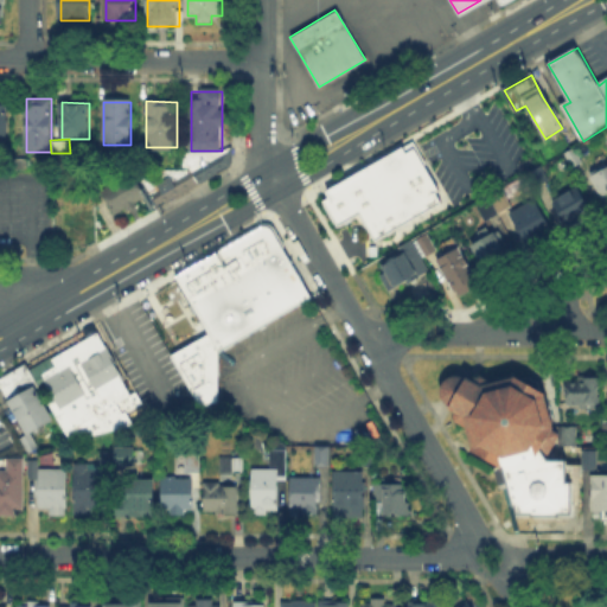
[(321,190),(326,187),(325,186),(344,176),(345,176),(346,174),(346,173),(366,163),(370,161),(369,160),(379,154),(379,155),(388,151),(388,149),(397,144),(402,151),(410,146),(435,190),(432,192),(438,202),(371,240),(356,212),(346,217),(347,219),(340,223),(339,222),(333,225),(331,221),(328,222),(319,205),(321,204),(318,199),(324,196),(320,191),(321,191),(321,190)]
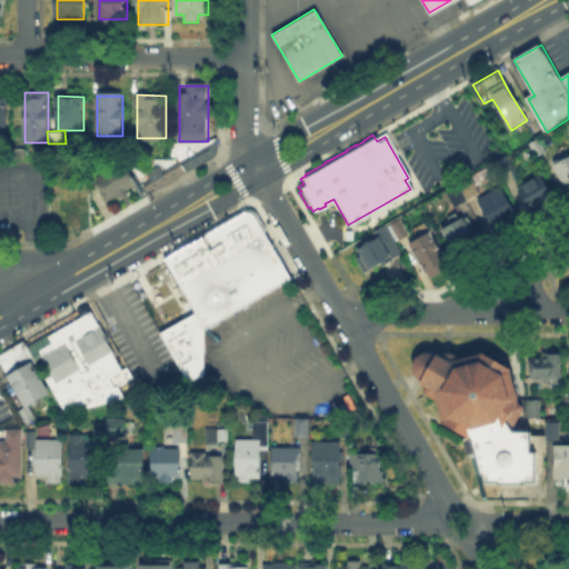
[(528,147),(537,142),(543,153),(533,159),(528,147)]
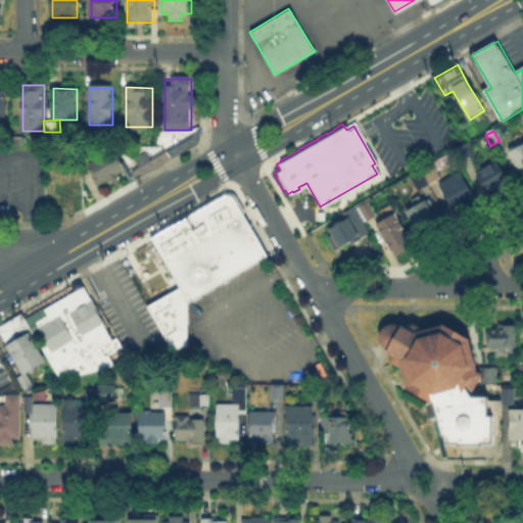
[(199,144),(137,178),(131,168),(140,162),(137,155),(146,150),(150,157),(193,134),(199,144)]
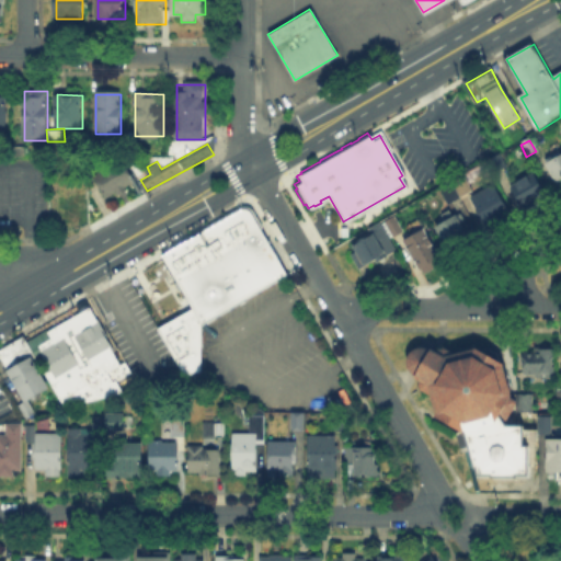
[(556,156),(559,160),(560,159),(560,185),(547,161),(556,156)]
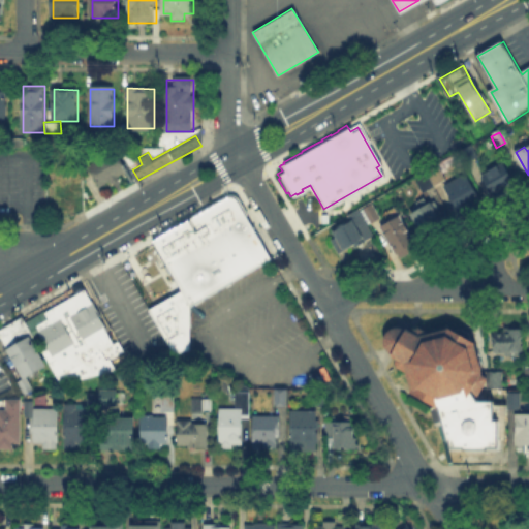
[(88,166),(113,152),(124,172),(100,186),(88,166)]
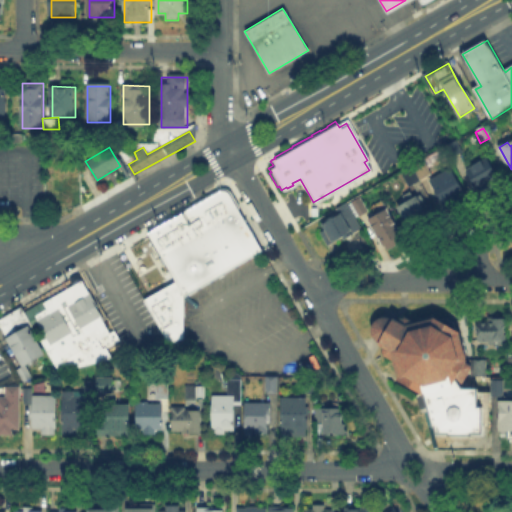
[(488,160),(499,181),(479,192),(467,171),(488,160)]
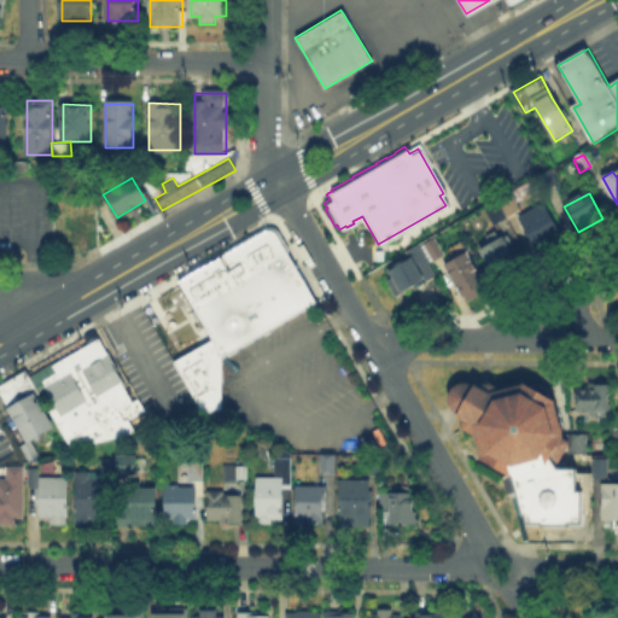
[(508,194),(519,210),(495,225),(485,208),(508,194)]
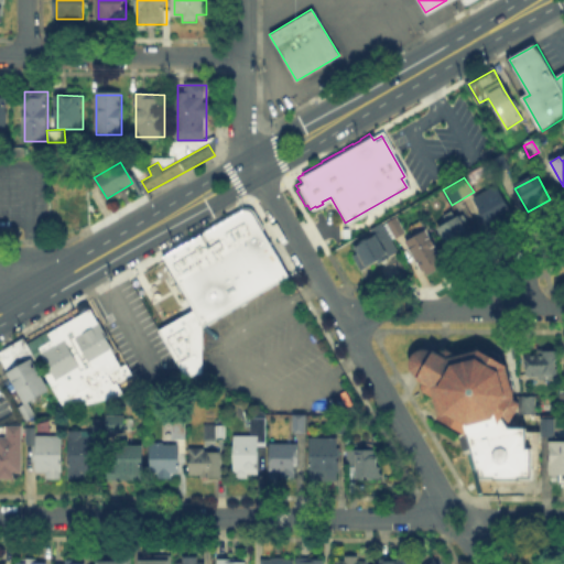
[(472,199),(494,186),(512,219),(491,232),(472,199)]
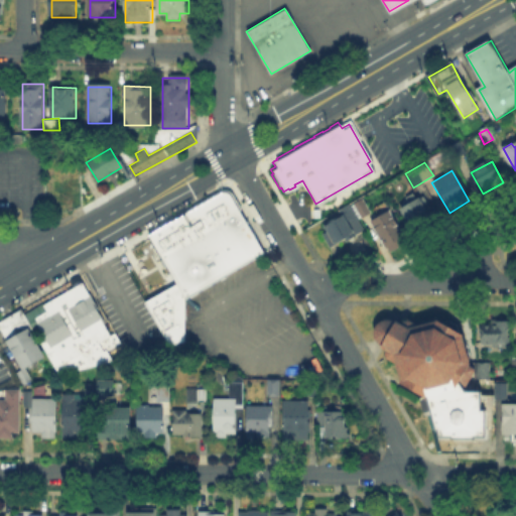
[(53,196),(53,176),(76,176),(76,196),(53,196)]
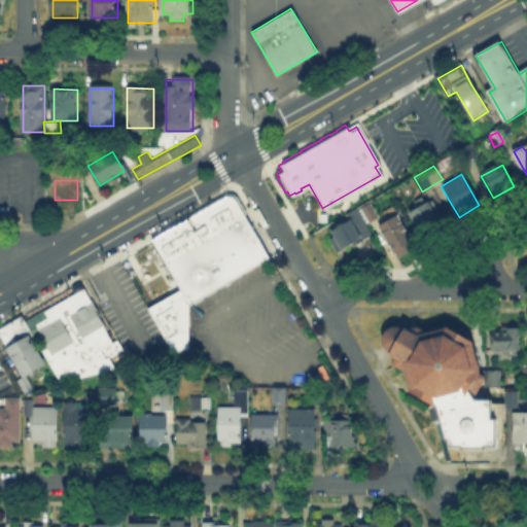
[(149,239),(224,196),(226,195),(230,195),(232,196),(235,199),(268,256),(186,304),(186,347),(171,351),(145,307),(178,288),(149,239)]
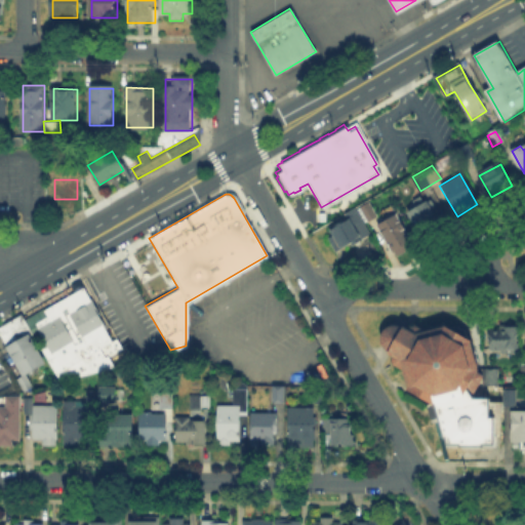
[(431,203),(442,225),(444,225),(447,230),(422,243),(407,215),(431,203)]
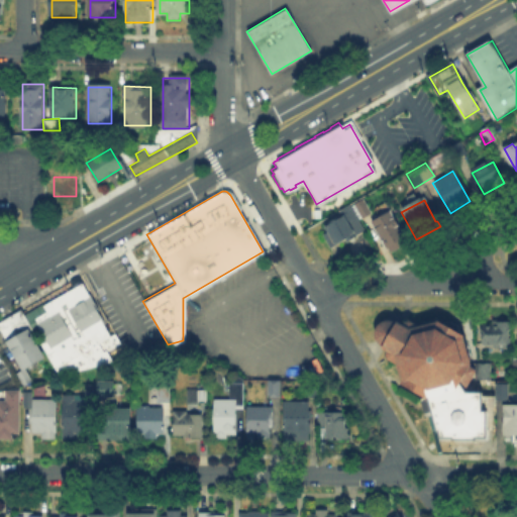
[(330,231),(327,226),(344,216),(342,213),(349,209),(359,227),(354,229),(357,235),(330,251),(322,236),(330,231)]
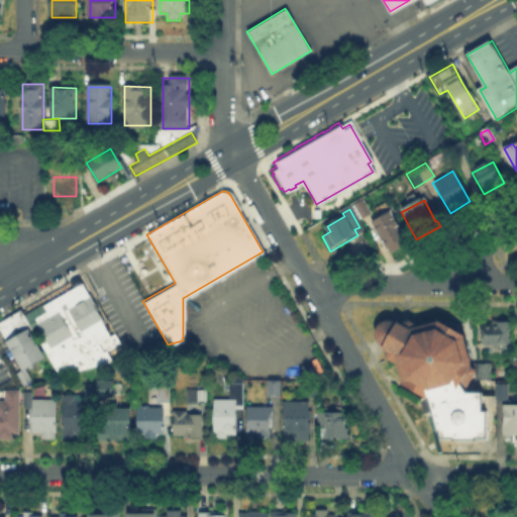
[(392,213),(408,244),(390,253),(374,223),(392,213)]
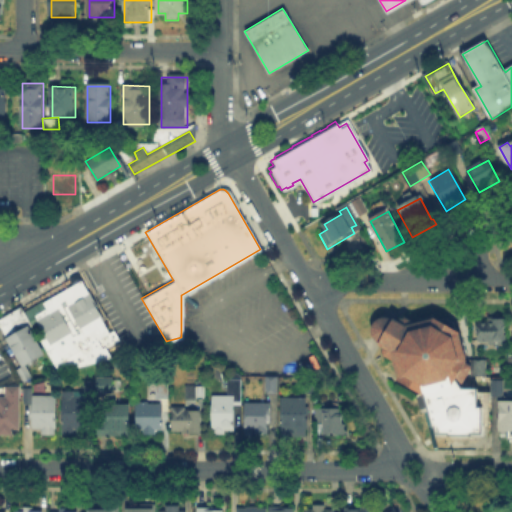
[(113,359),(62,373),(38,334),(45,330),(35,314),(48,306),(45,302),(72,285),(69,280),(80,275),(122,340),(107,350),(113,359)]
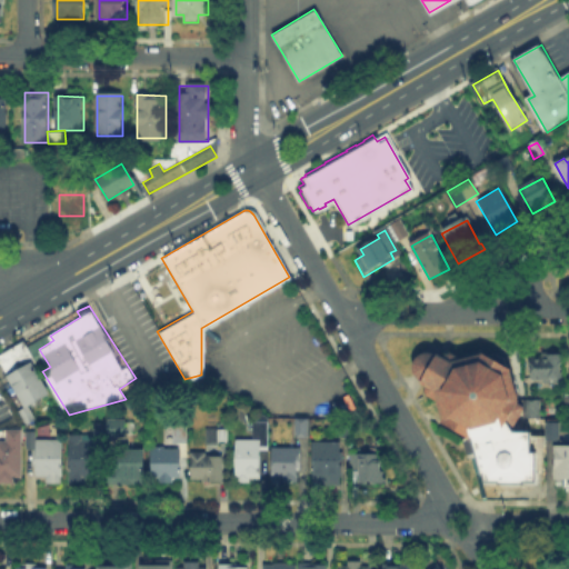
[(0,357),(28,343),(38,362),(32,366),(48,395),(26,408),(0,362),(0,357)]
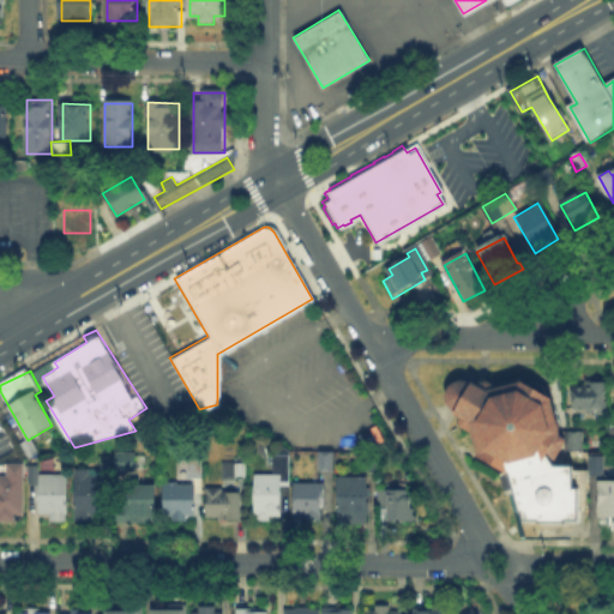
[(518,377),(497,384),(486,377),(477,380),(471,378),(469,380),(464,378),(458,378),(451,381),(446,389),(445,401),(452,411),(456,414),(458,423),(470,431),(475,453),(481,457),(480,459),(501,470),(542,461),(560,431),(552,397),(518,377)]
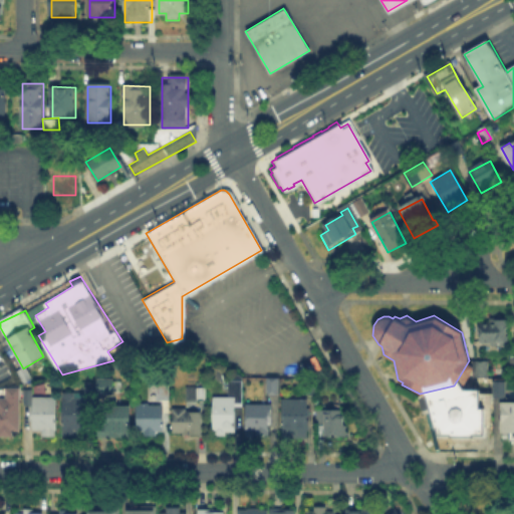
[(481,343),(481,319),(506,319),(506,343),(481,343)]
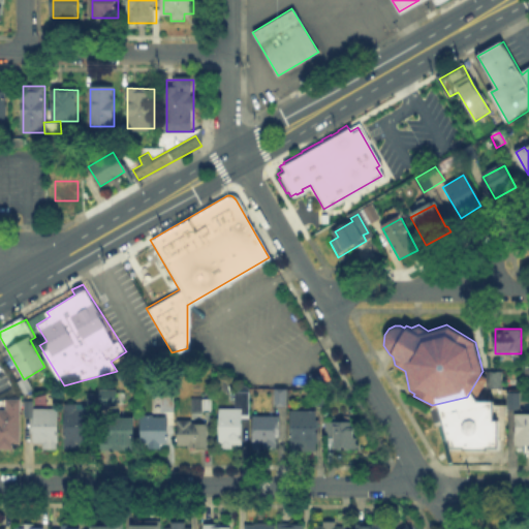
[(491,389),(491,373),(500,373),(500,389),(491,389)]
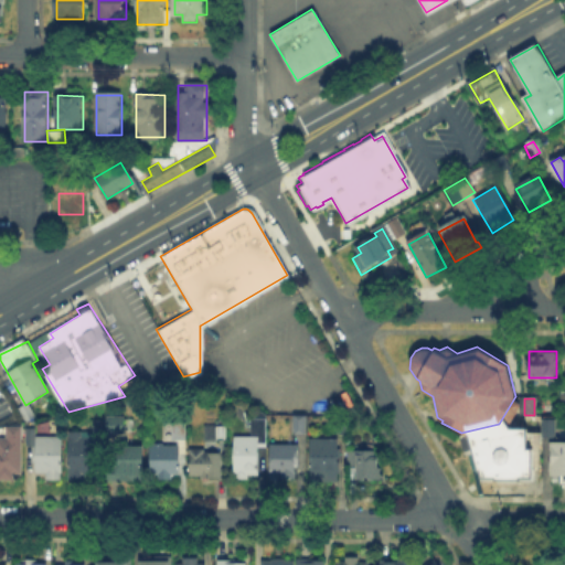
[(124,432),(124,434),(106,434),(106,416),(124,416),(124,432)]
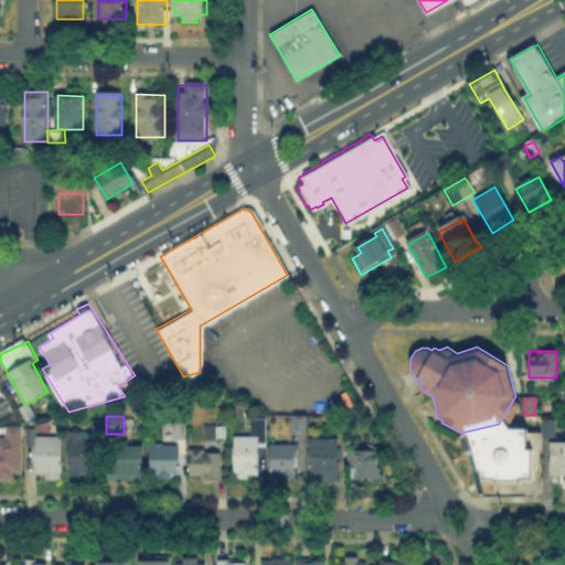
[(259,477),(236,477),(236,438),(253,438),(253,417),(267,417),(267,445),(259,445),(259,477)]
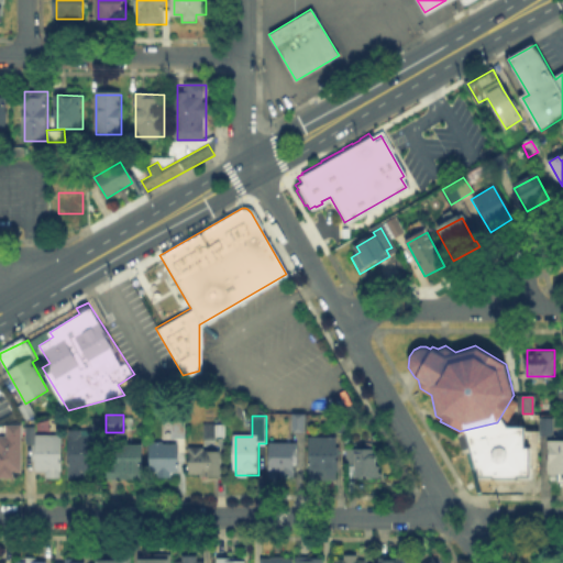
[(294,433),(294,417),(307,417),(307,433),(294,433)]
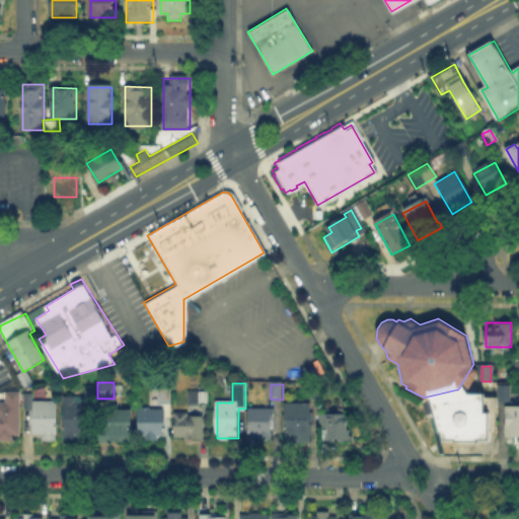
[(87,397),(87,385),(96,385),(96,398),(87,397)]
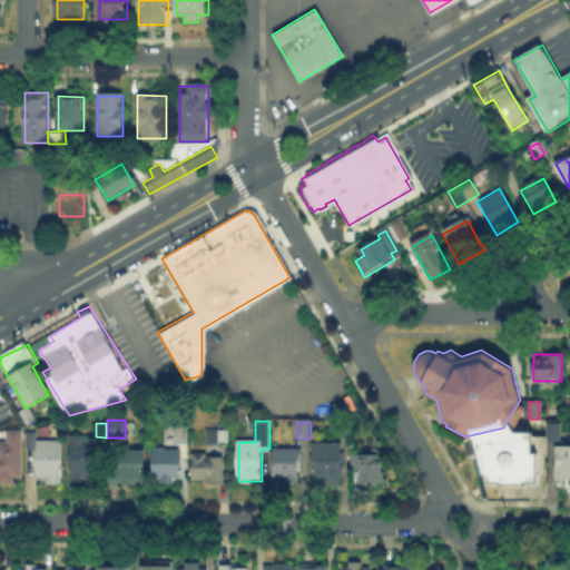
[(549,439),(549,423),(561,423),(561,439),(549,439)]
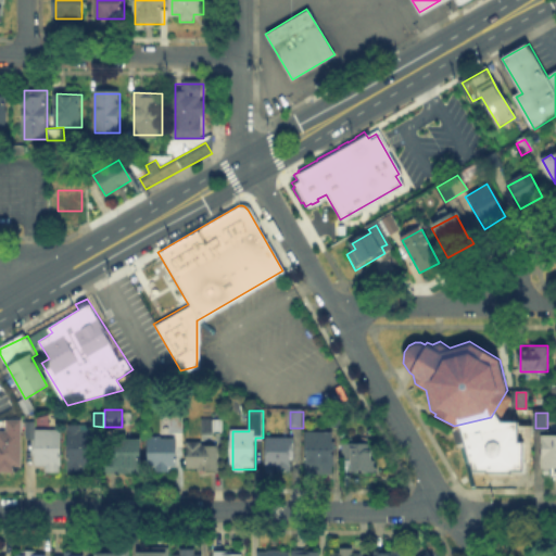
[(332,428),(332,414),(343,414),(343,428),(332,428)]
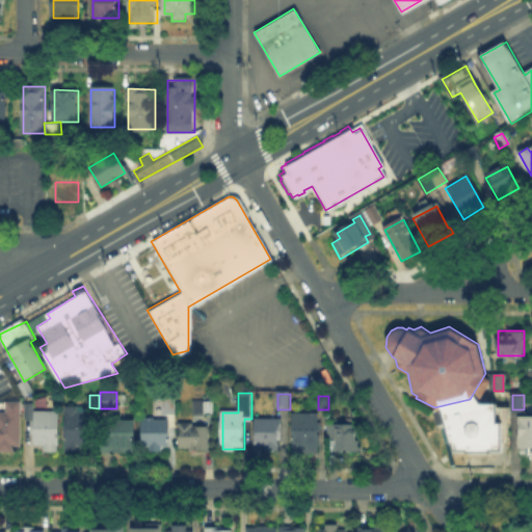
[(435,409),(475,398),(481,413),(471,415),(476,432),(454,437),(447,427),(440,428),(435,409)]
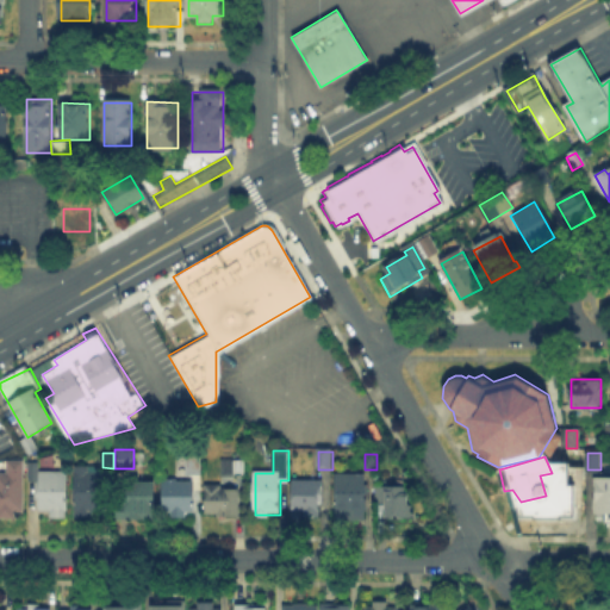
[(190,475),(190,461),(204,461),(204,475),(190,475)]
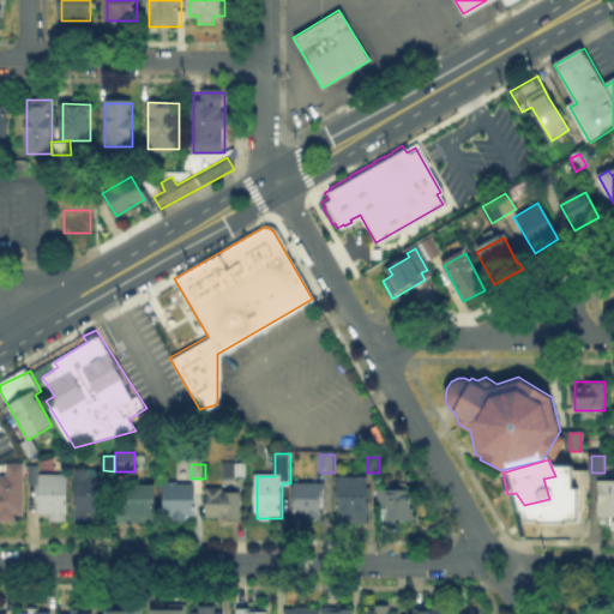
[(226,479),(226,464),(245,464),(245,479),(226,479)]
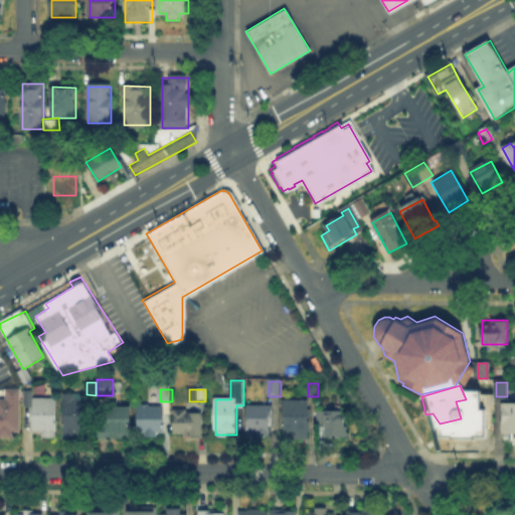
[(16,431),(16,440),(1,439),(1,431),(0,431),(0,401),(7,401),(7,391),(21,391),(21,431),(16,431)]
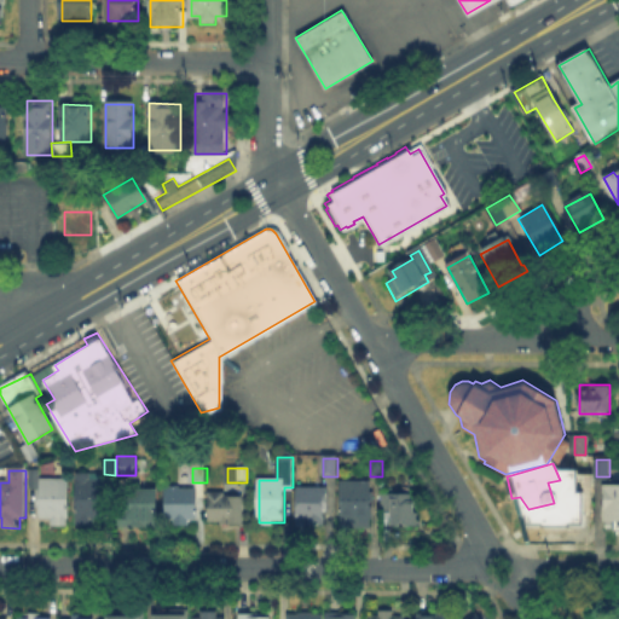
[(41,480),(41,489),(32,489),(32,472),(41,472),(41,480)]
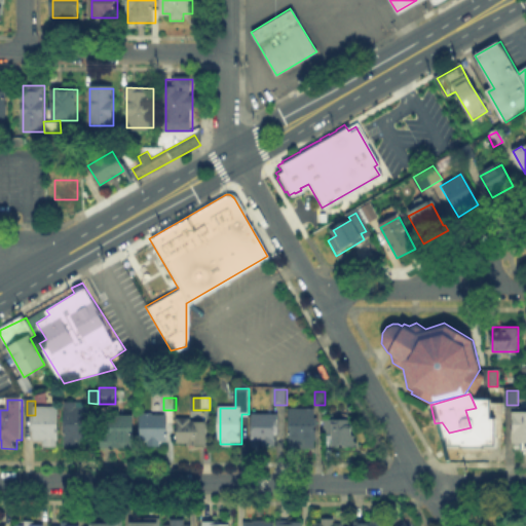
[(79,447),(67,447),(67,404),(92,404),(92,440),(79,440),(79,447)]
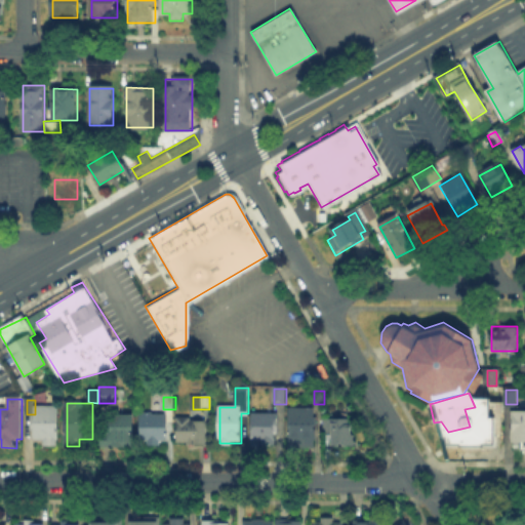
[(56,438),(56,449),(43,449),(43,438),(35,438),(35,407),(56,407),(56,438)]
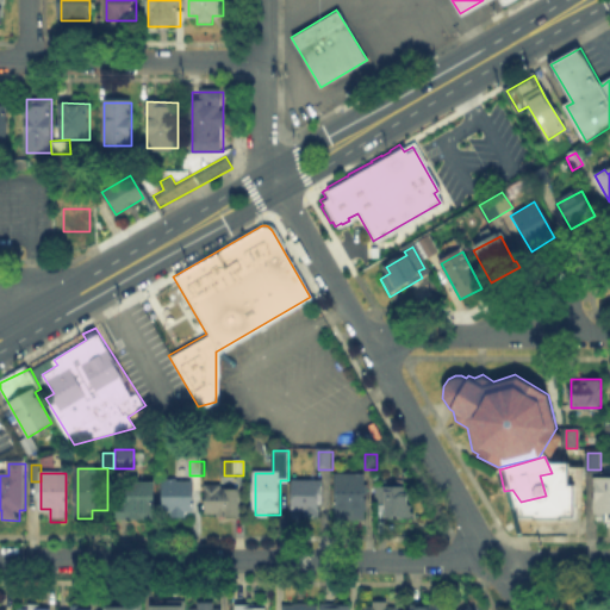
[(336,520),(336,475),(366,475),(366,521),(336,520)]
